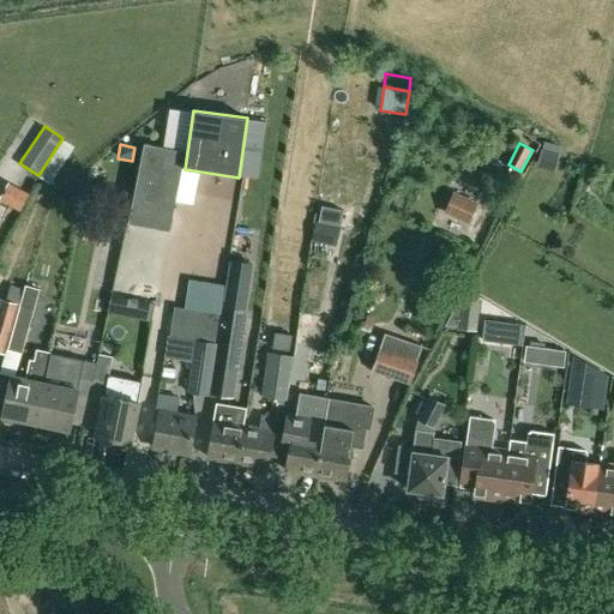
[(169,232),(185,152),(144,144),(128,223),(169,232)]
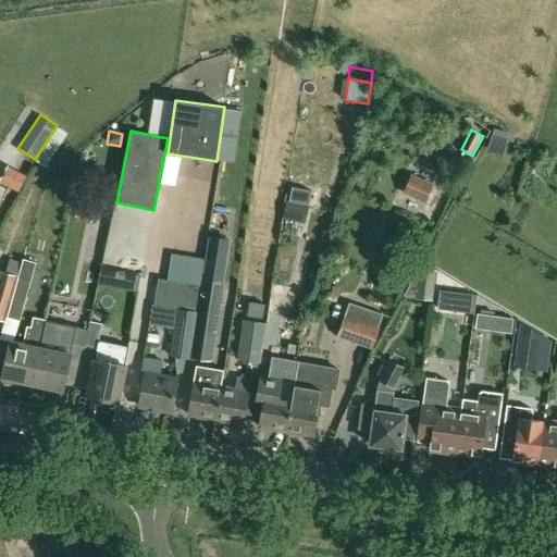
[(507,139),(491,135),(487,147),(504,151),(507,139)]
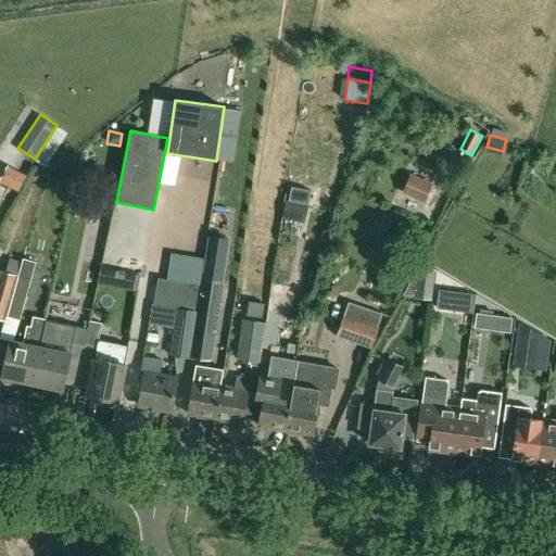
[(27,175),(8,164),(0,176),(0,180),(19,191),(27,175)]
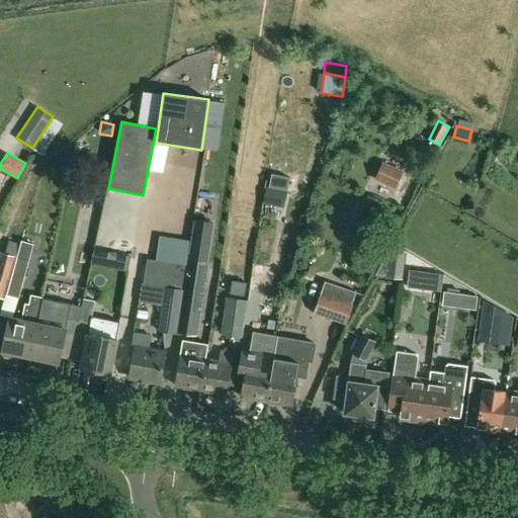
[(404,171),(382,161),(373,180),(396,189),(404,171)]
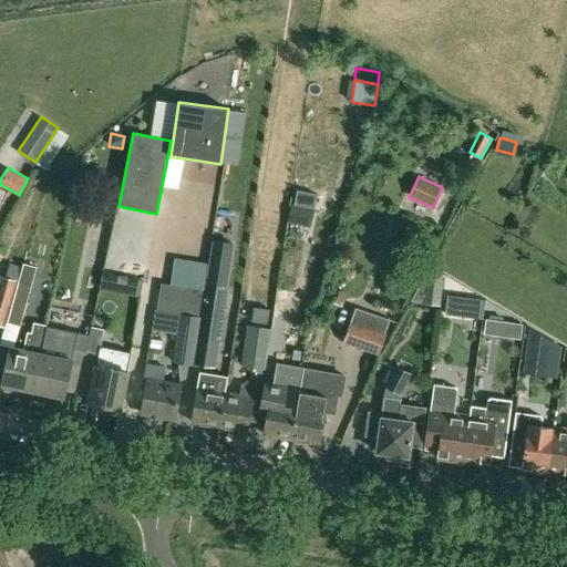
[(547,187),(538,182),(534,189),(543,195),(547,187)]
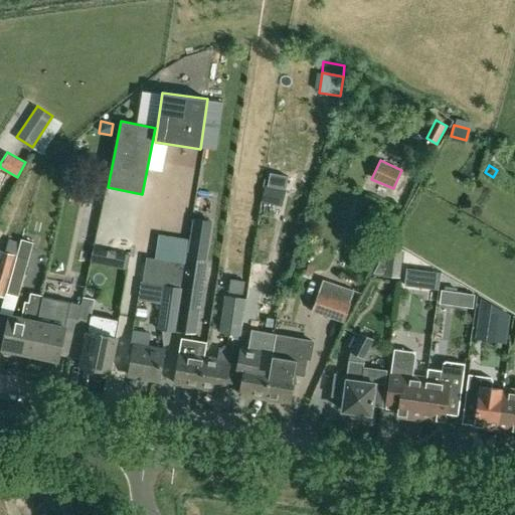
[(280,190),(266,187),(263,202),(276,205),(280,190)]
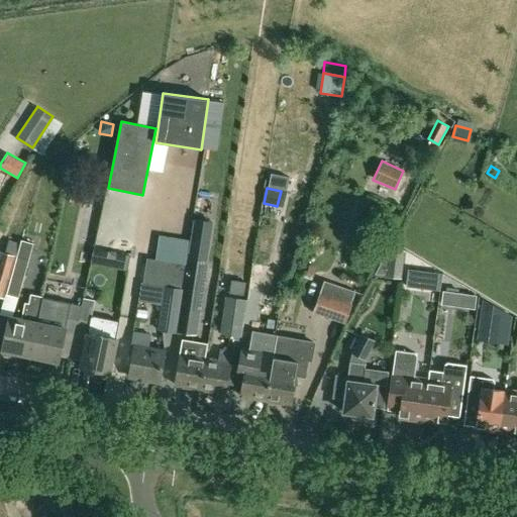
[(192,232),(189,257),(207,260),(211,235),(192,232)]
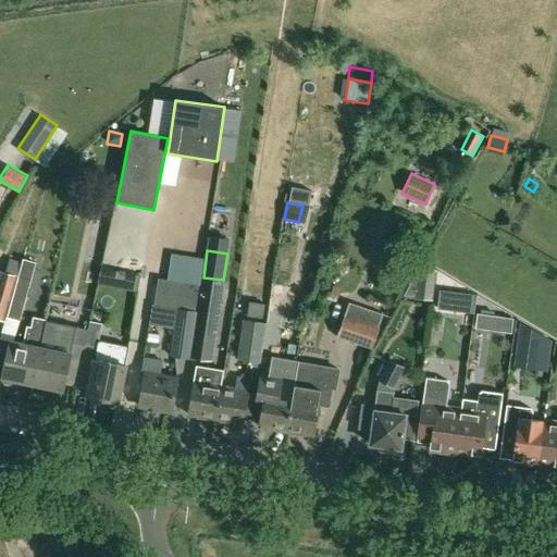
[(13,342),(35,262),(22,259),(1,339),(13,342)]
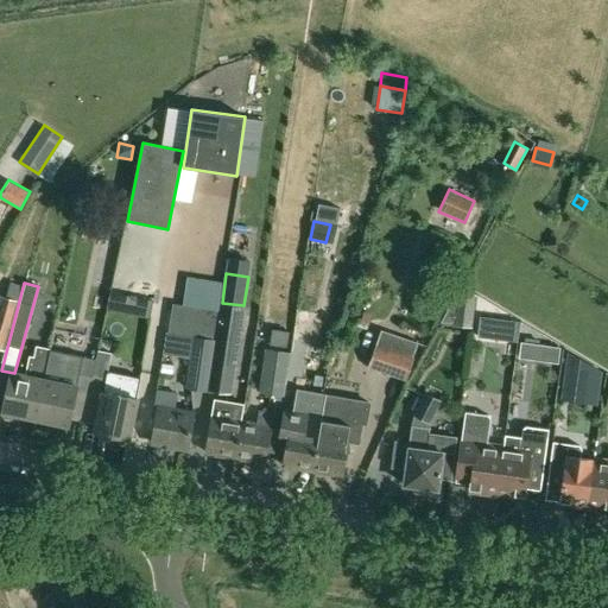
[(476,293),(460,285),(442,320),(470,323),(476,293)]
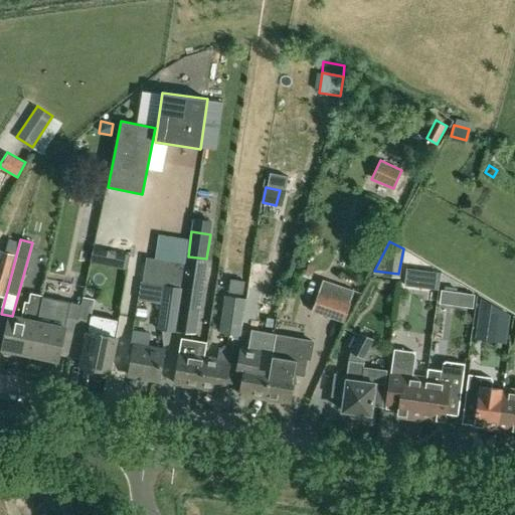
[(91,263),(104,265),(107,249),(94,246),(91,263)]
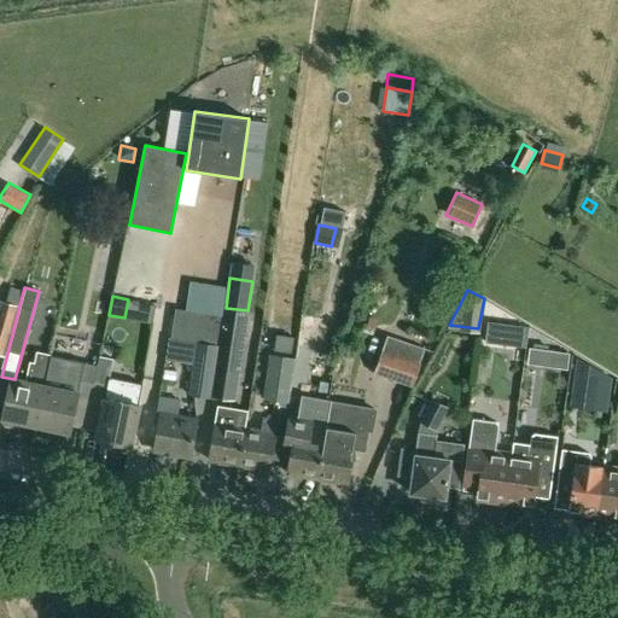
[(0,355),(5,357),(19,305),(0,299),(0,355)]
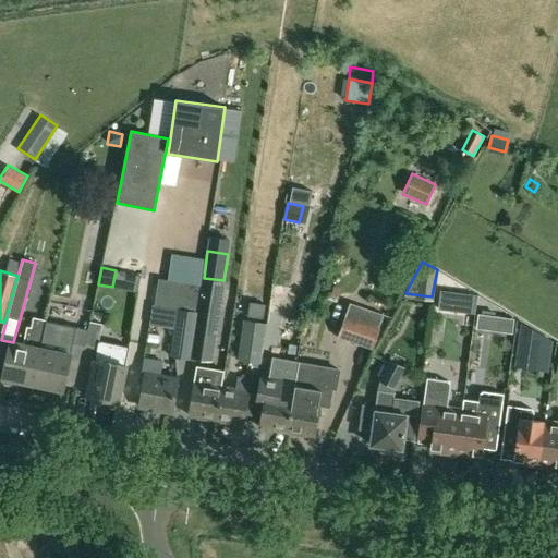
[(223,280),(204,278),(193,326),(217,331),(223,280)]
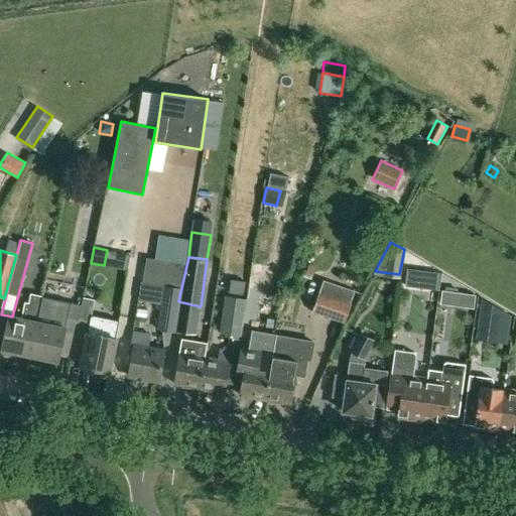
[(184,264),(148,259),(144,283),(165,286),(180,288),(181,288),(184,264)]
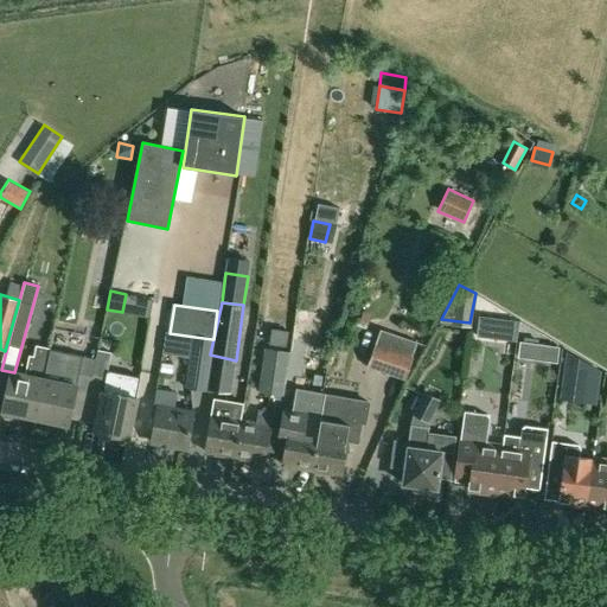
[(477,337),(494,339),(498,319),(479,317),(477,337)]
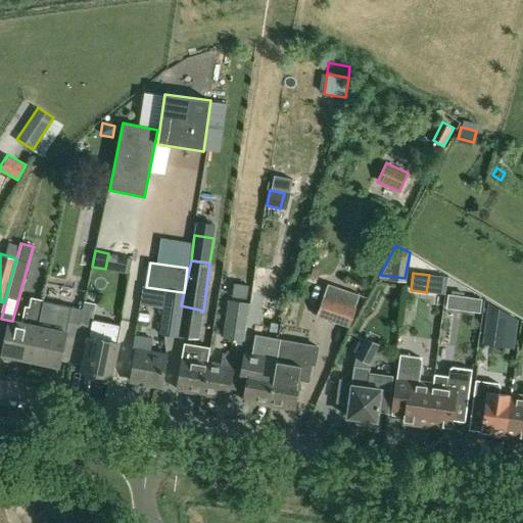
[(359,299),(361,294),(349,290),(333,285),(328,283),(324,295),(316,317),(348,328),(357,307),(355,306),(359,299)]
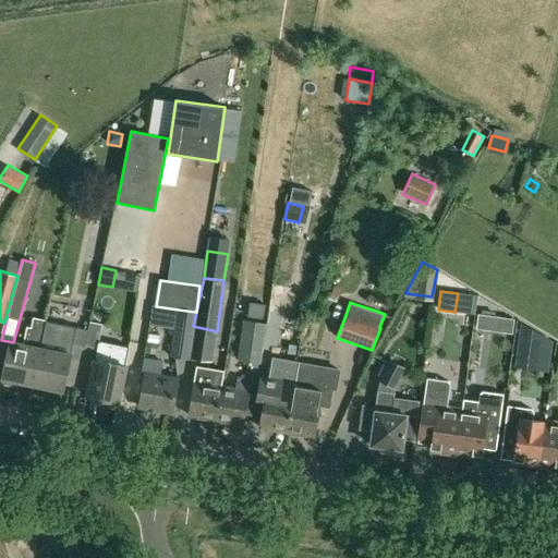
[(179,310),(171,354),(189,358),(195,312),(179,310)]
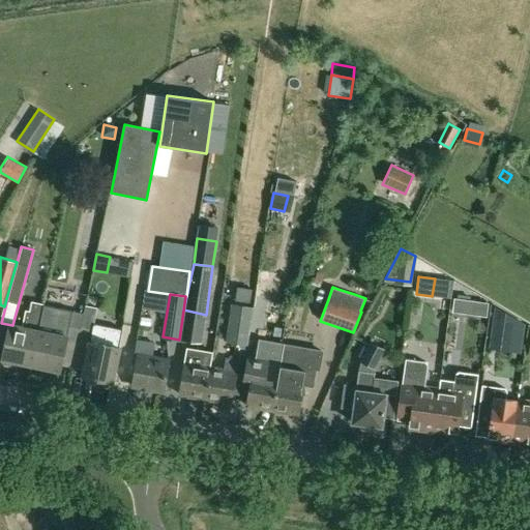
[(20,367),(21,364),(30,365),(37,331),(43,303),(32,301),(30,311),(25,310),(22,328),(9,325),(3,360),(4,360),(3,364),(5,367),(17,370),(20,367)]
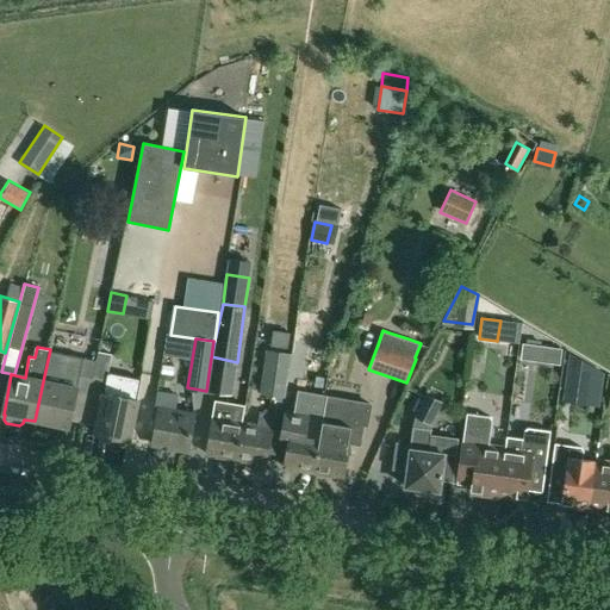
[(559,363),(561,348),(549,347),(547,362),(559,363)]
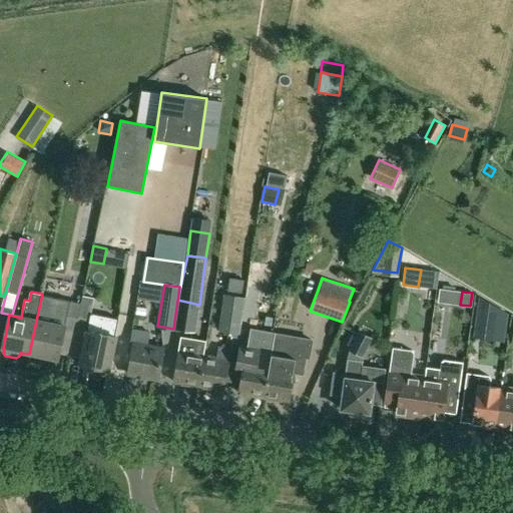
[(239,335),(244,298),(223,295),(218,332),(239,335)]
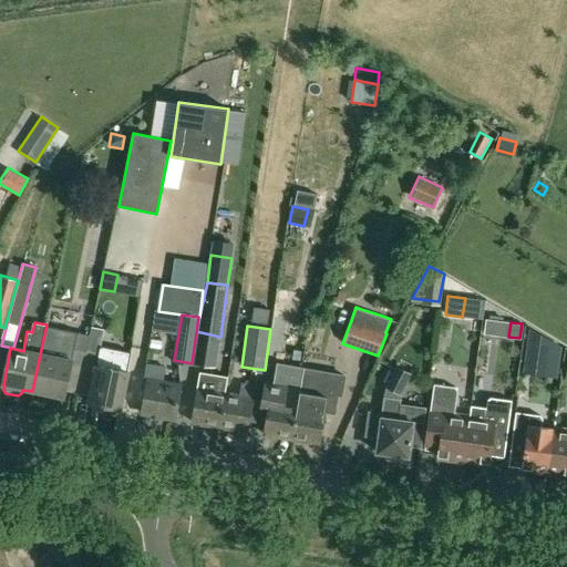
[(121,410),(129,372),(96,366),(99,352),(100,352),(104,329),(91,327),(86,350),(78,394),(90,397),(89,403),(121,410)]
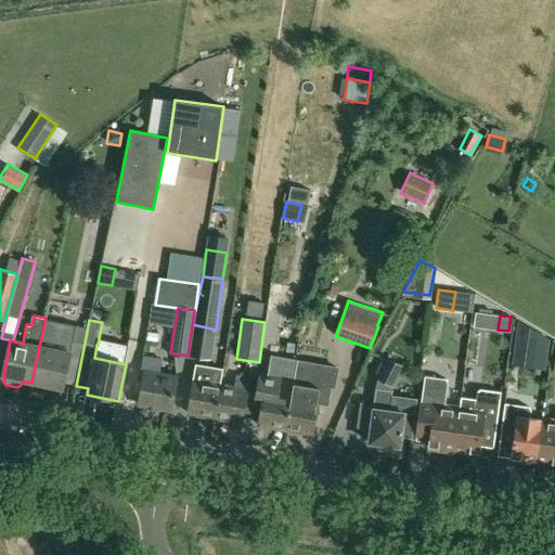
[(515,350),(537,353),(539,337),(517,334),(515,350)]
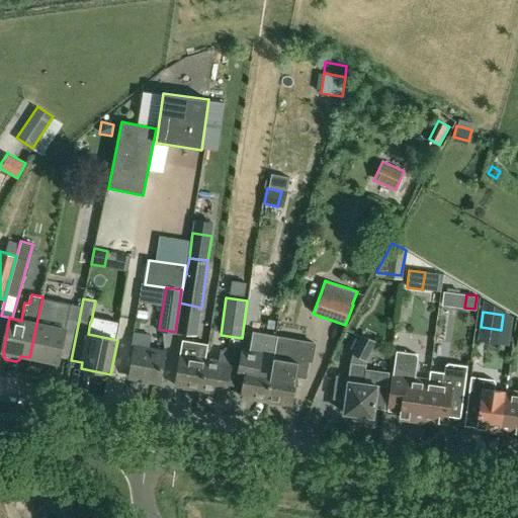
[(60,358),(71,360),(79,320),(67,317),(65,329),(36,324),(29,357),(59,363),(60,358)]
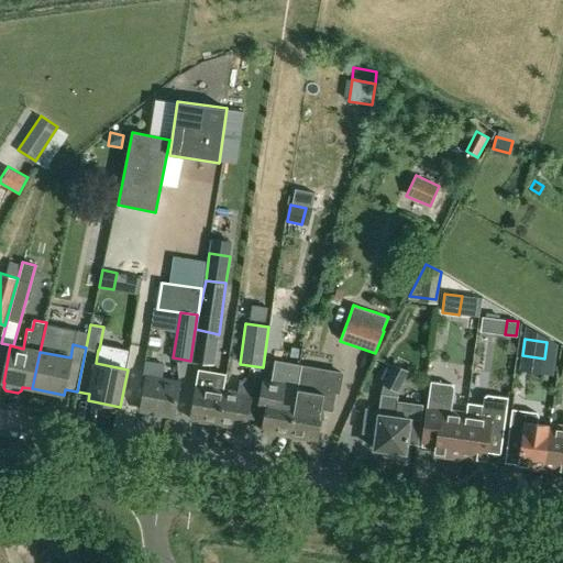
[(272,434),(289,437),(295,403),(298,383),(301,365),(301,364),(275,360),(272,381),(263,378),(261,396),(268,397),(262,431),(272,434)]
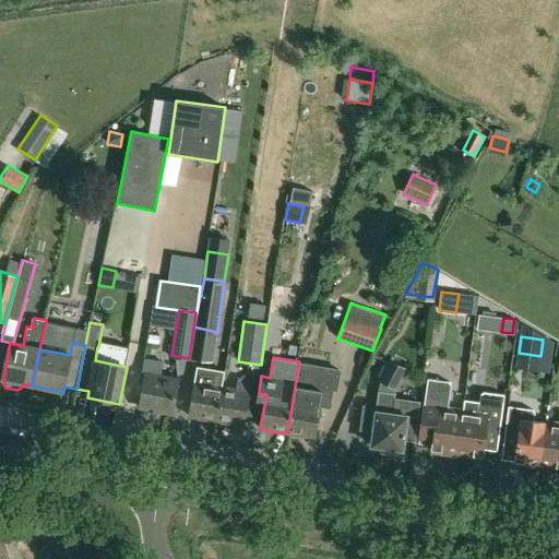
[(159,361),(149,360),(146,376),(145,376),(142,402),(156,404),(155,411),(173,414),(178,380),(157,377),(159,361)]
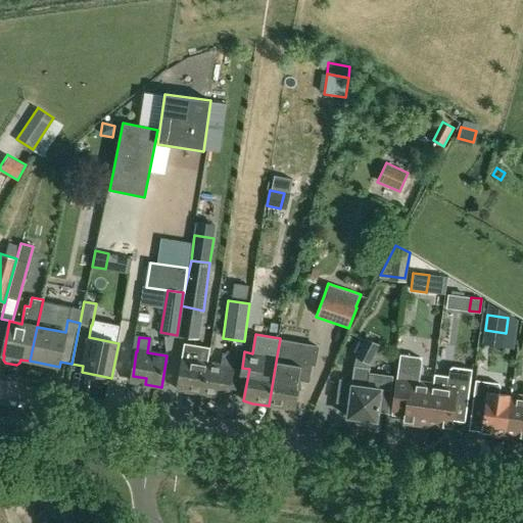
[(370,365),(380,344),(365,337),(354,358),(370,365)]
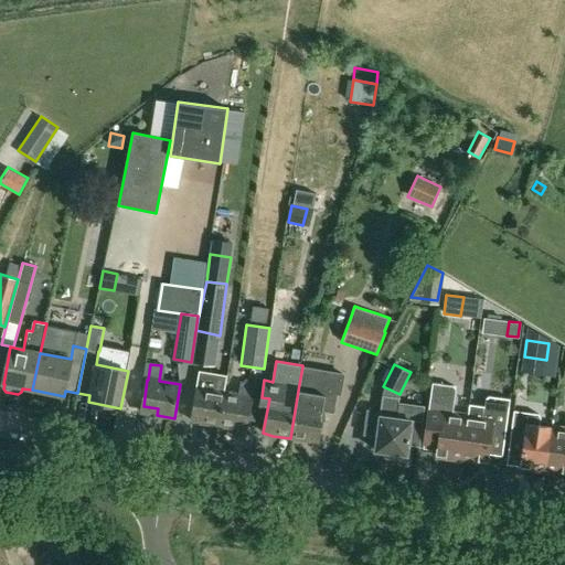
[(318,441),(323,409),(333,412),(337,393),(340,394),(343,374),(322,371),(321,375),(304,372),(304,366),(302,366),(299,384),(296,404),(290,438),(309,441),(309,439),(318,441)]
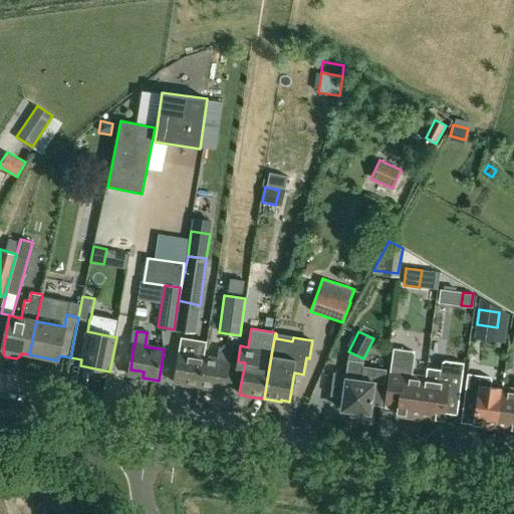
[(182,386),(199,389),(204,356),(191,354),(193,343),(180,341),(174,382),(182,383),(182,386)]
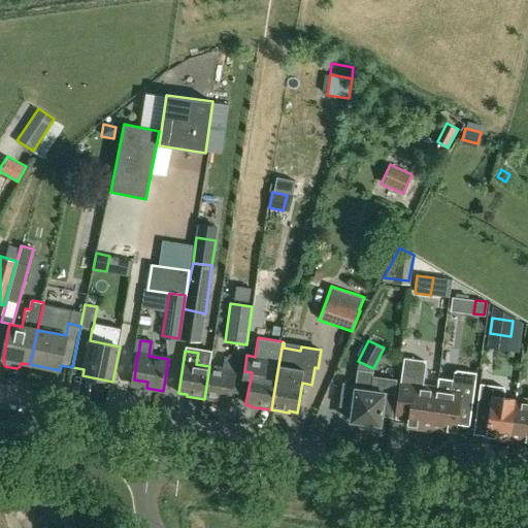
[(204,399),(206,399),(222,401),(222,400),(229,401),(236,359),(225,357),(223,368),(209,366),(204,399)]
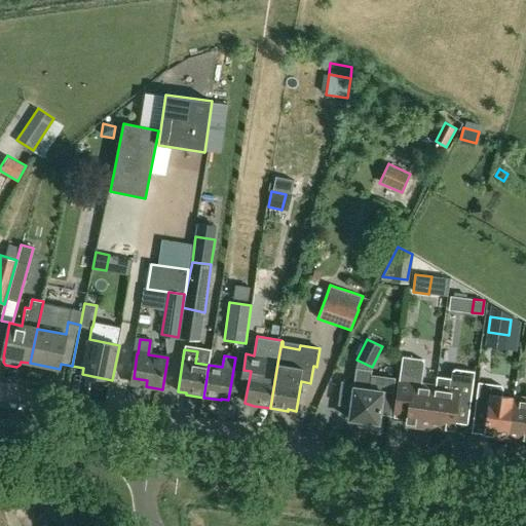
[(407,426),(430,429),(436,387),(422,385),(424,366),(421,361),(404,359),(396,418),(408,420),(407,426)]
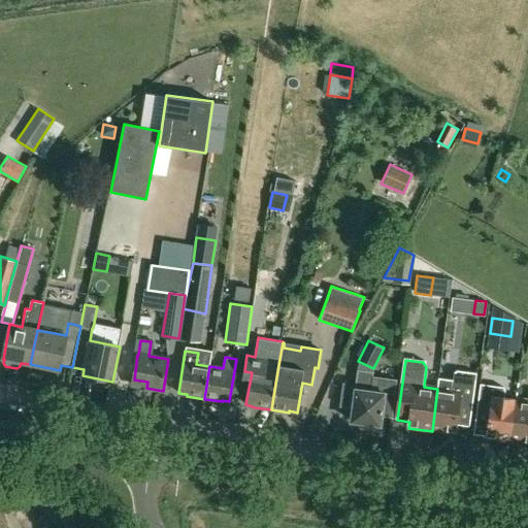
[(376,428),(376,425),(382,425),(383,415),(393,417),(396,395),(386,393),(371,391),(374,373),(359,371),(357,384),(343,382),(340,405),(354,407),(352,421),(364,423),(364,426),(376,428)]
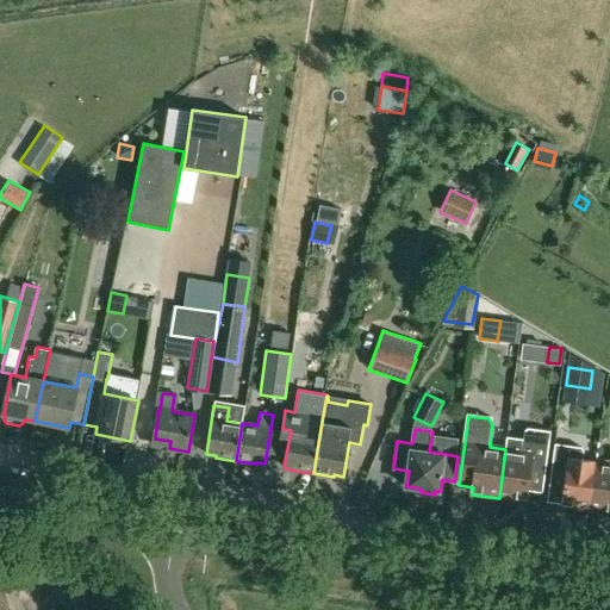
[(508,436),(505,449),(499,498),(527,502),(528,491),(543,493),(552,433),(529,429),(523,433),(523,439),(508,436)]
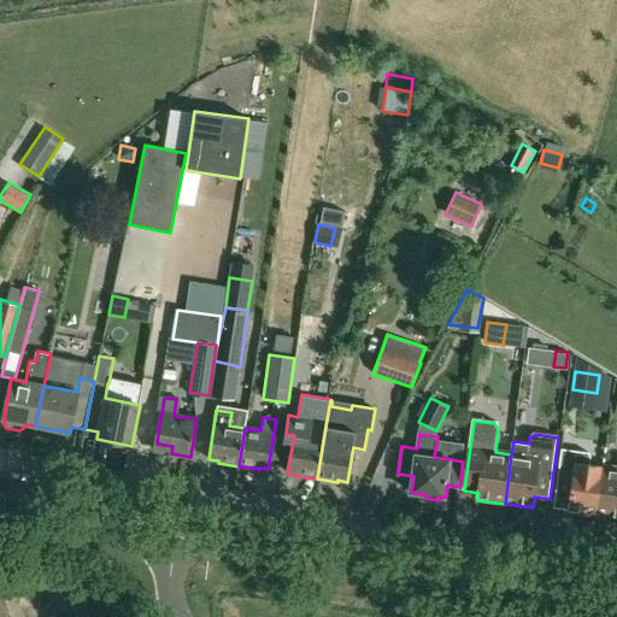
[(570,511),(597,515),(603,466),(591,465),(591,458),(587,454),(563,451),(557,500),(571,501),(570,511)]
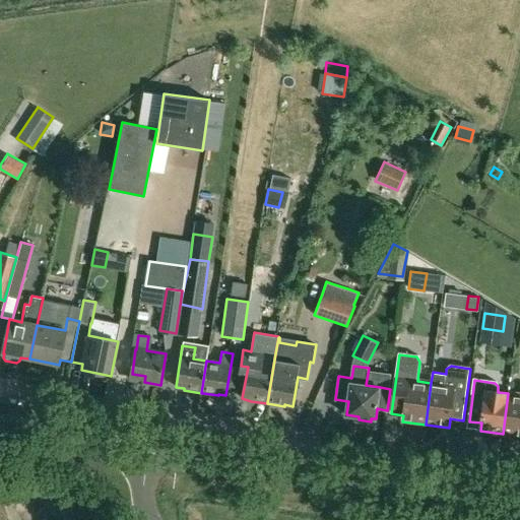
[(519,394),(508,393),(503,434),(519,436),(519,394)]
